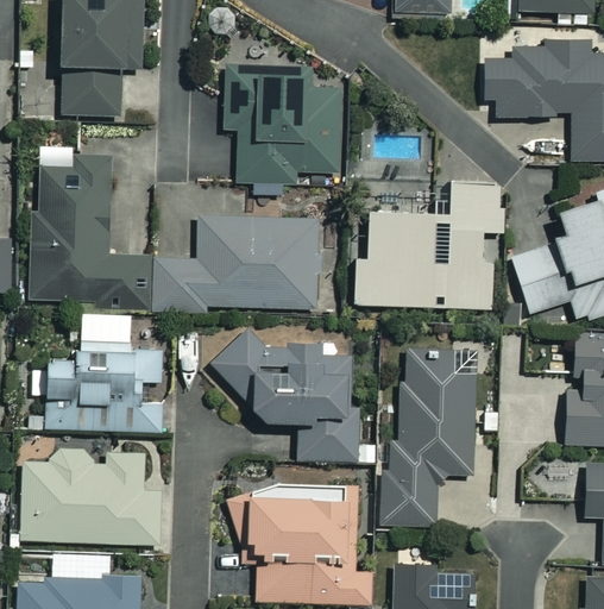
[(139,0),(56,0),(56,68),(62,68),(62,115),(118,115),(118,70),(139,70),(139,0)]
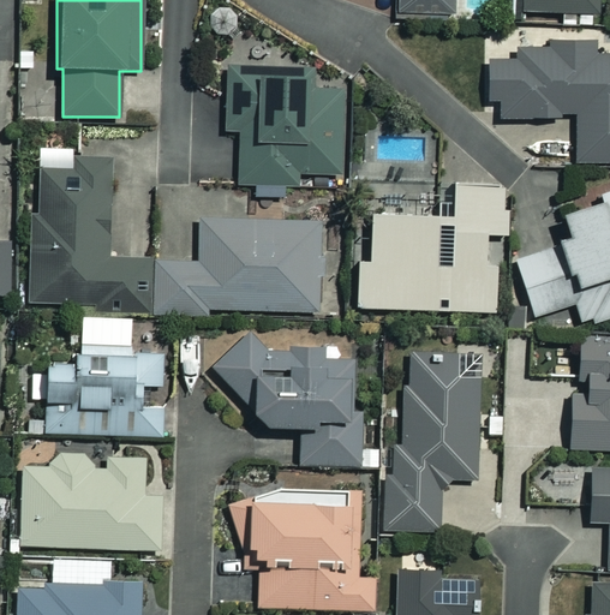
[(455,0),(400,0),(400,17),(455,19),(455,0)]
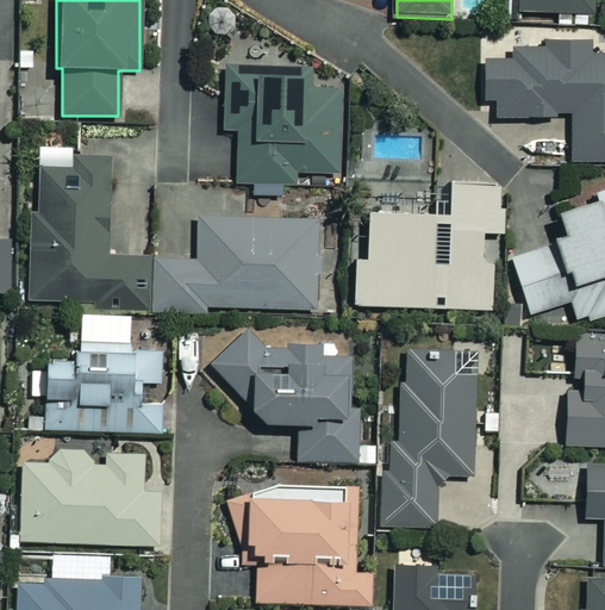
[(594,0),(519,0),(519,12),(594,14),(594,0)]
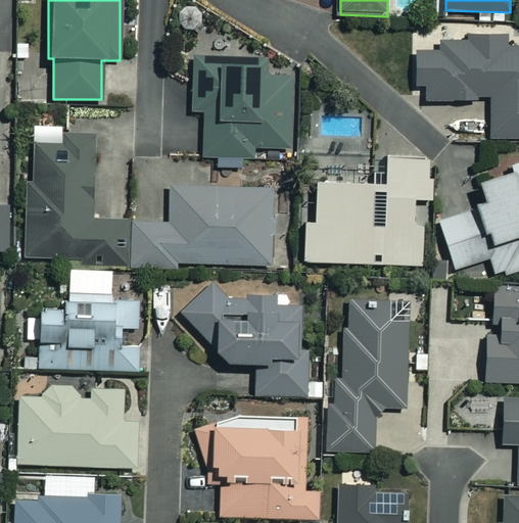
[(467,37),(467,42),(438,42),(438,52),(416,52),(416,85),(425,85),(425,99),(490,99),(490,137),(518,137),(518,47),(506,47),(506,37),(467,37)]
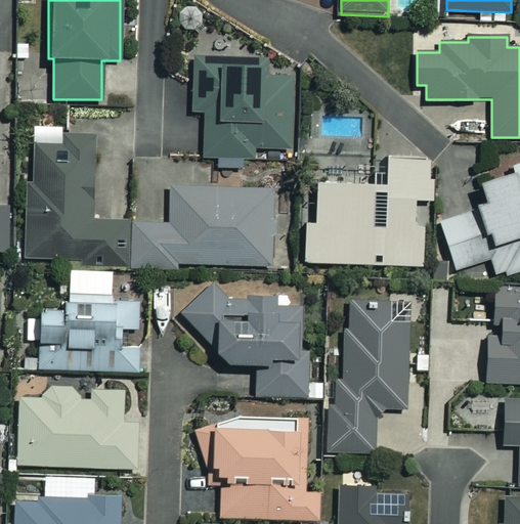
[(265,58),(195,56),(193,112),(207,112),(205,157),(254,159),(254,147),(290,148),(292,76),(265,75),(265,58)]
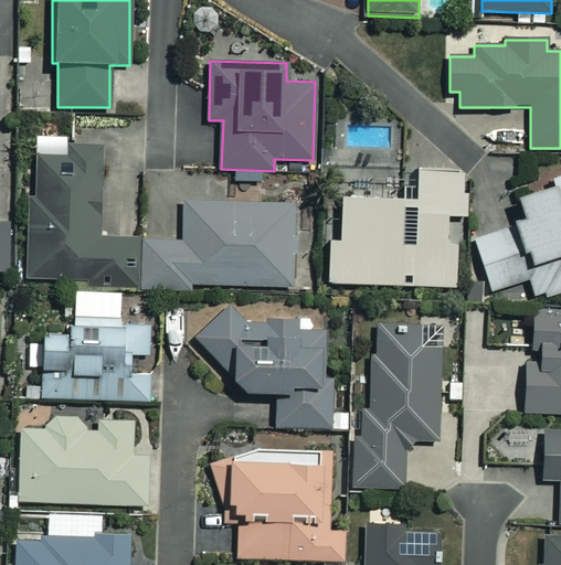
[(141,288),(141,237),(102,236),(103,147),(69,146),(69,156),(38,156),(36,213),(30,213),(29,279),(88,280),(88,287),(141,288)]
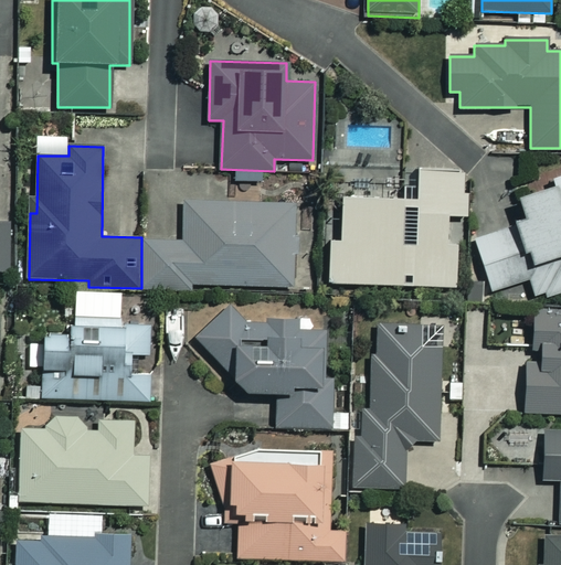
[(468,174),(417,173),(417,200),(342,198),(341,241),(330,240),(329,283),(458,286),(459,226),(448,226),(450,215),(466,216),(468,174)]
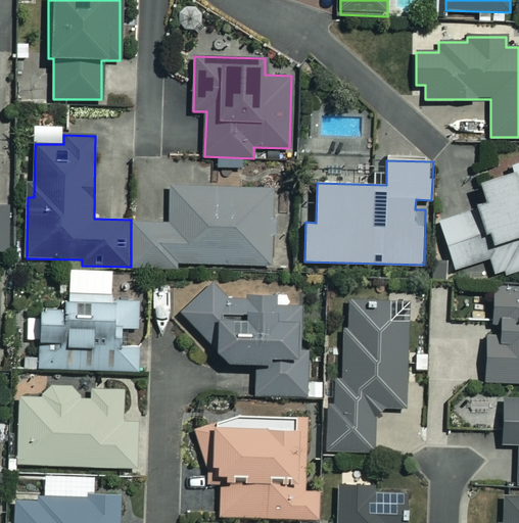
[(518,162),(509,165),(511,172),(476,182),(483,205),(439,219),(455,269),(491,257),(498,276),(518,269),(518,162)]
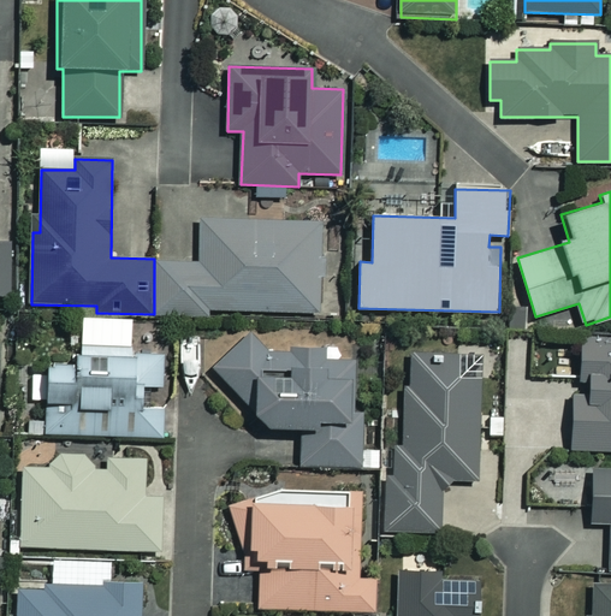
[(154,259),(154,314),(209,315),(209,309),(320,312),(322,221),(201,219),(201,260),(154,259)]
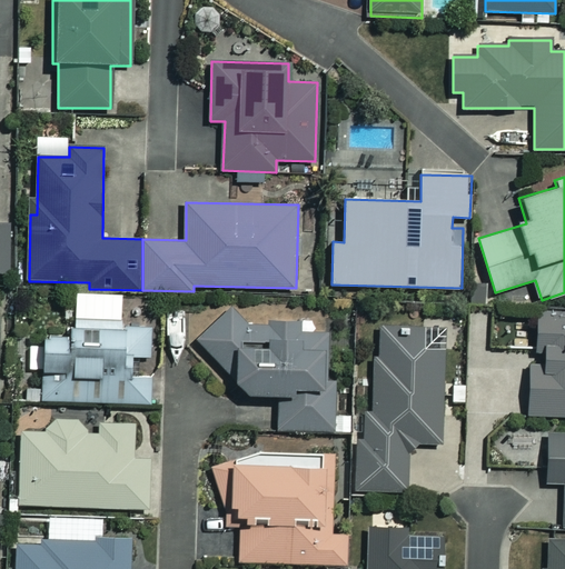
[(0,271),(9,271),(9,225),(0,223),(0,271)]
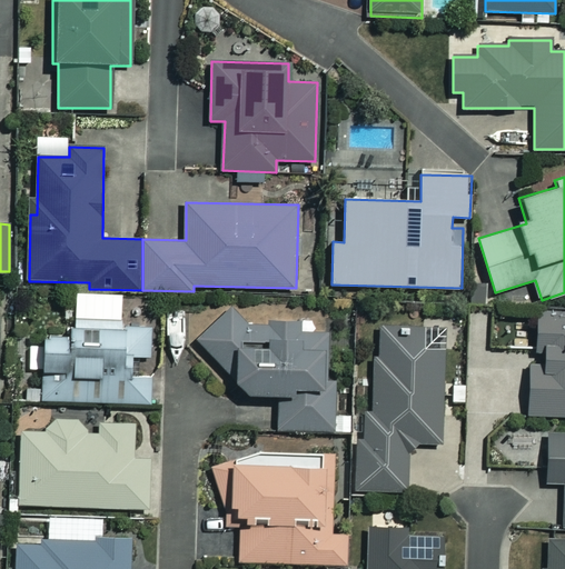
[(230,378),(230,385),(244,396),(277,397),(276,430),(333,432),(336,329),(245,326),(229,309),(196,341),(230,378)]
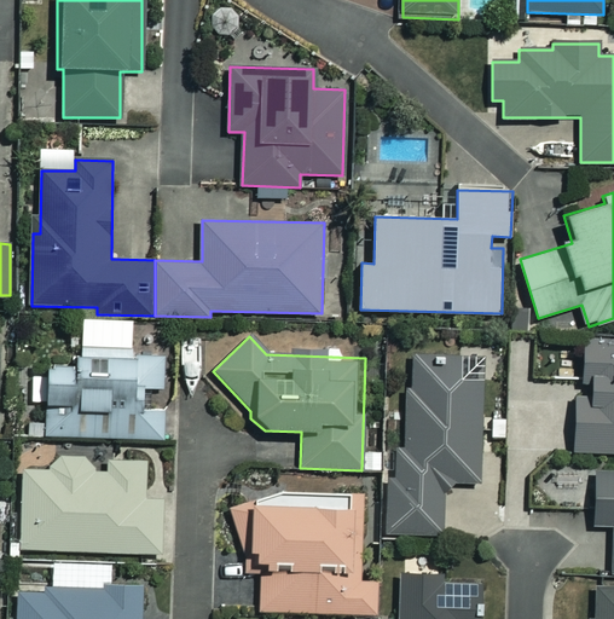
[(613,342),(585,342),(584,398),(575,398),(575,451),(613,451),(613,342)]
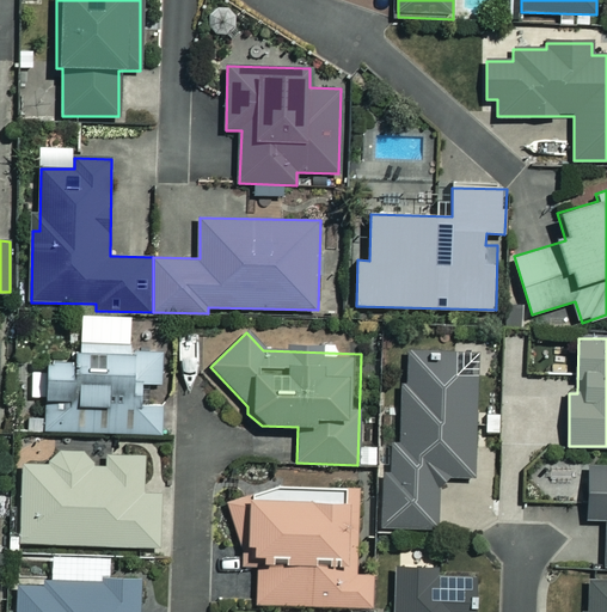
[(97,348),(97,355),(72,354),(72,363),(46,363),(44,430),(169,433),(169,407),(141,405),(142,383),(165,383),(165,349),(97,348)]
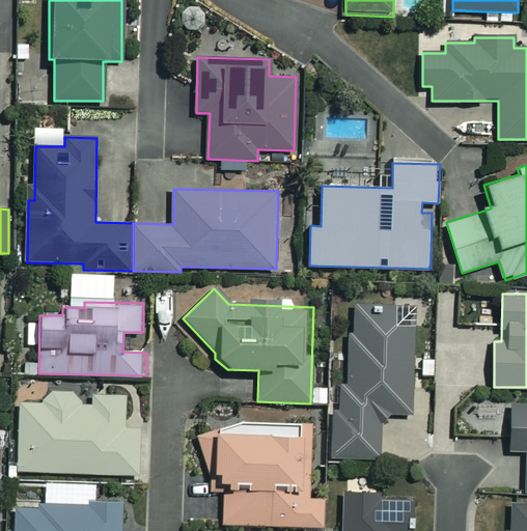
[(414,413),(412,309),(355,310),(355,333),(348,334),(349,384),(339,384),(340,408),(330,408),(331,458),(380,457),(379,414),(414,413)]
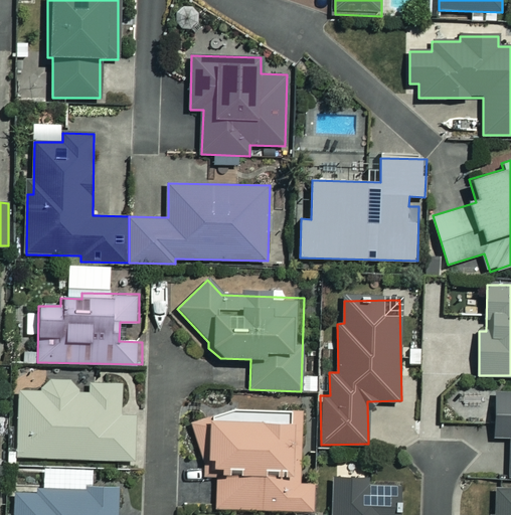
[(123,384),(47,381),(46,392),(21,391),(19,457),(140,461),(141,411),(122,411),(123,384)]
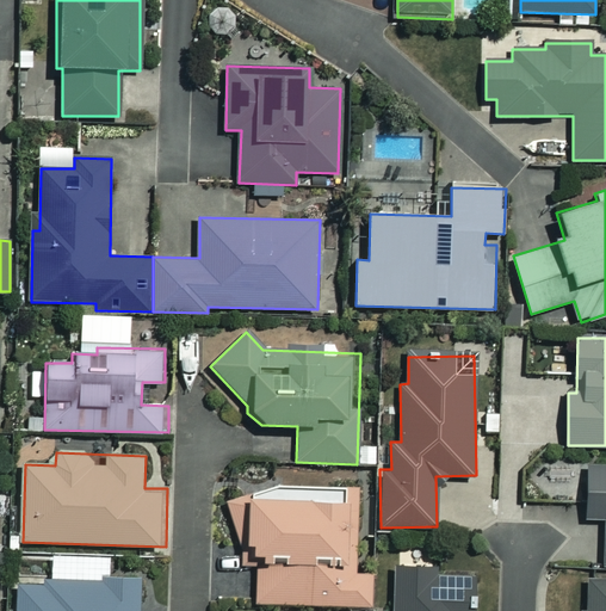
[(605,468),(588,468),(587,519),(605,520),(605,468)]
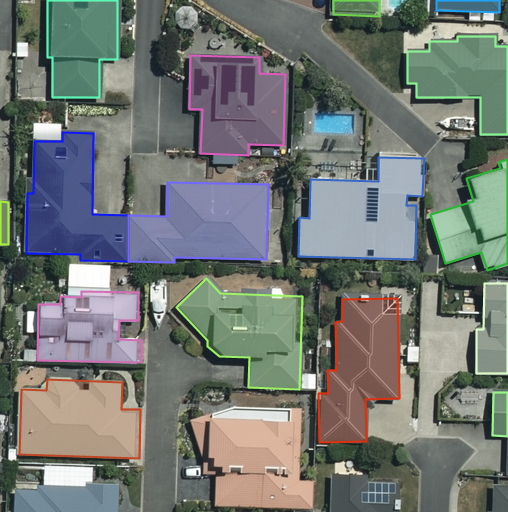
[(301,412),(206,409),(206,418),(193,423),(205,455),(204,468),(218,468),(217,505),(313,508),(314,481),(300,480),(301,412)]
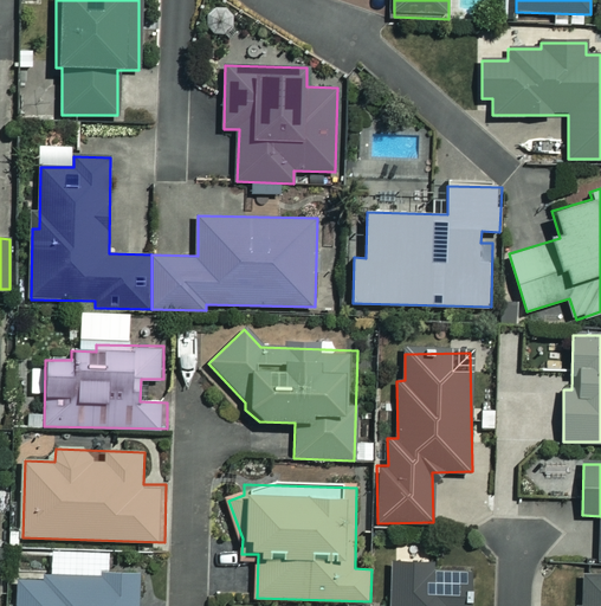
[(103,552),(53,550),(52,577),(20,575),(19,605),(147,605),(148,577),(102,575),(103,552)]
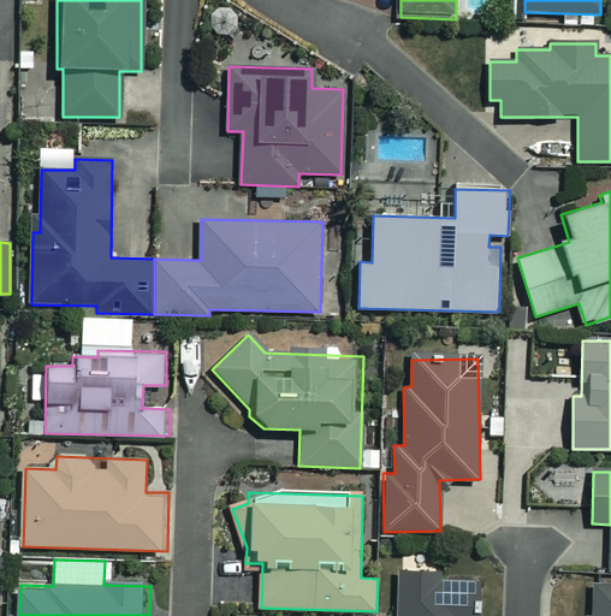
[(469,615),(472,576),(396,572),(392,615),(469,615)]
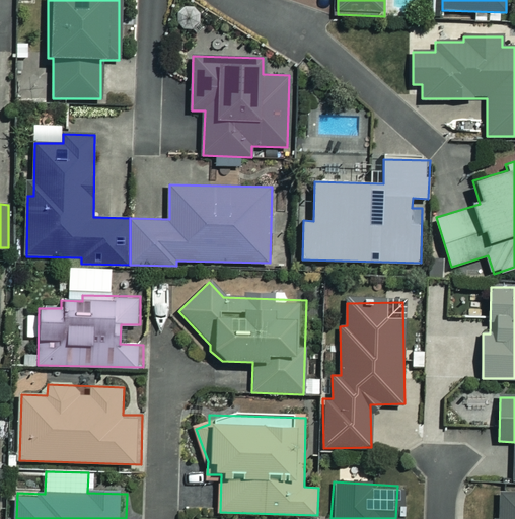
[(514,491),(499,492),(498,518),(514,518),(514,491)]
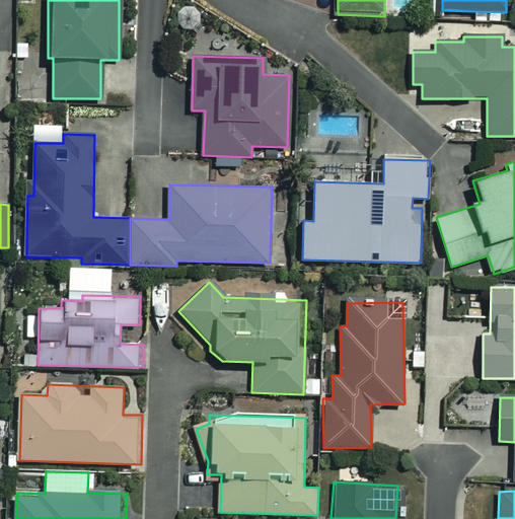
All buildings are outlined.
